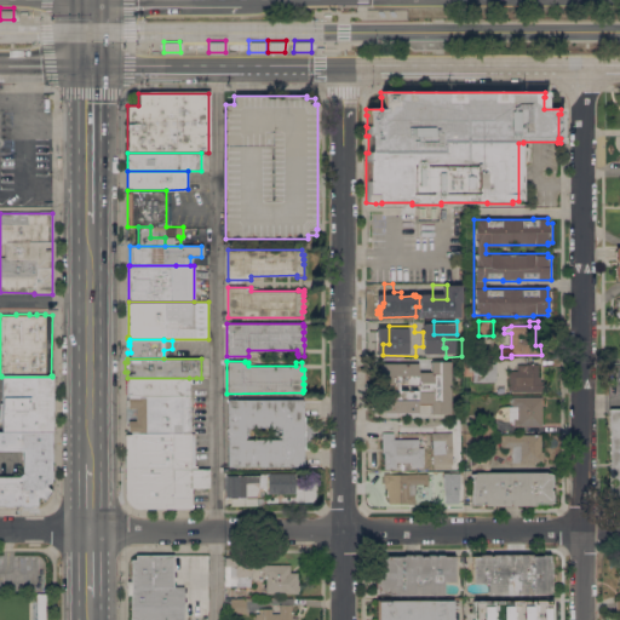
[(431,414),(431,403),(418,403),(418,412),(379,412),(379,363),(417,363),(417,372),(430,372),(430,361),(449,361),(449,414),(431,414)]
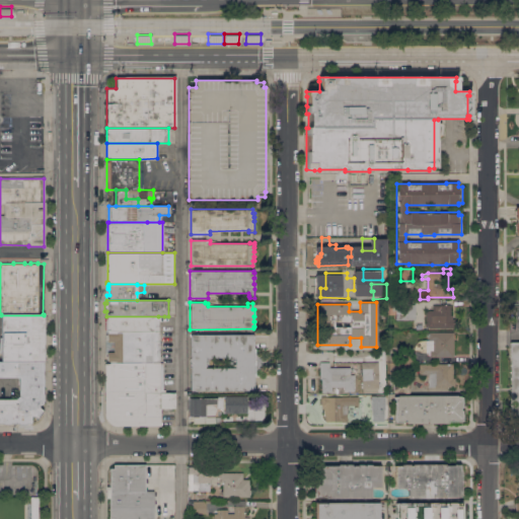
[(414,318),(394,319),(394,304),(414,304),(414,318)]
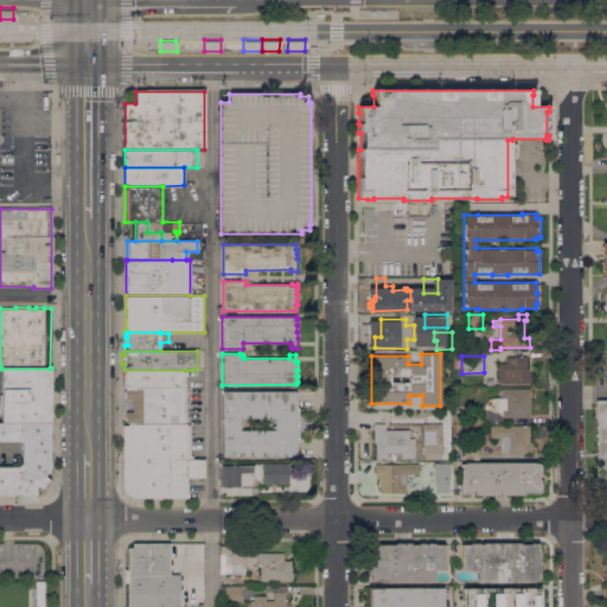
[(498,363),(506,363),(506,357),(515,357),(515,356),(526,356),(526,368),(529,368),(529,372),(531,372),(531,383),(498,383),(498,363)]
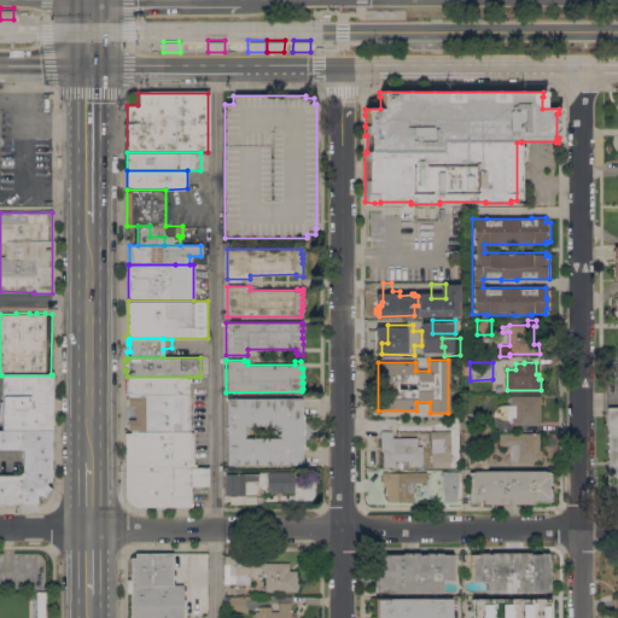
[(52,431),(1,431),(1,406),(0,406),(0,402),(1,402),(1,375),(52,375),(52,431)]
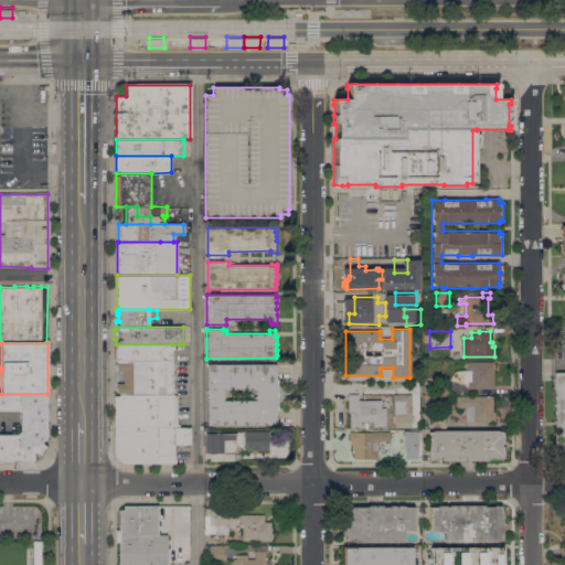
[(172,344),(173,362),(117,362),(117,361),(116,361),(116,344),(172,344)]
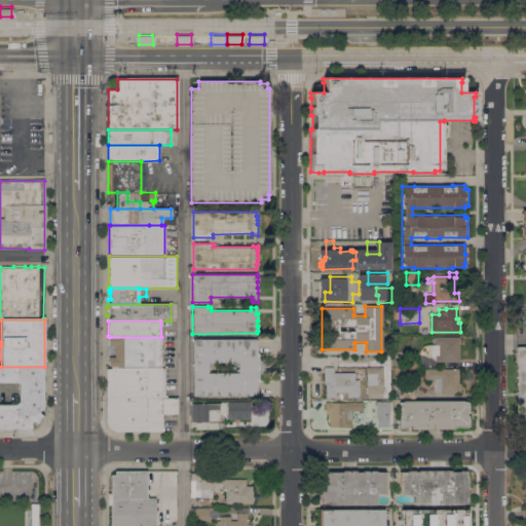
[(435,337),(459,336),(459,339),(460,339),(460,343),(459,343),(459,362),(436,362),(436,360),(434,360),(434,358),(431,358),(431,344),(435,344),(435,337)]
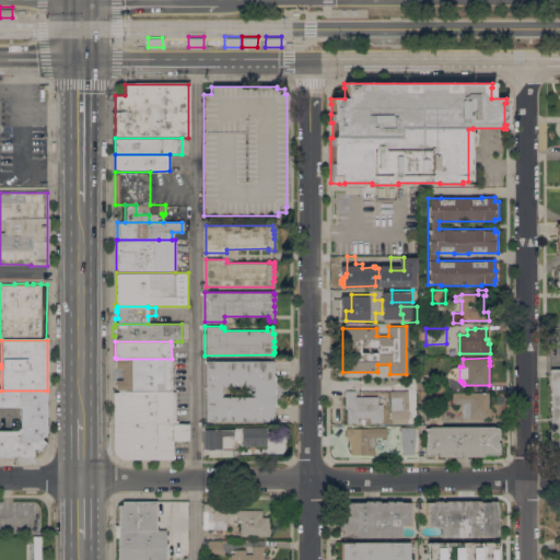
[(116,392),(116,381),(123,381),(123,369),(116,369),(116,359),(172,359),(172,392),(116,392)]
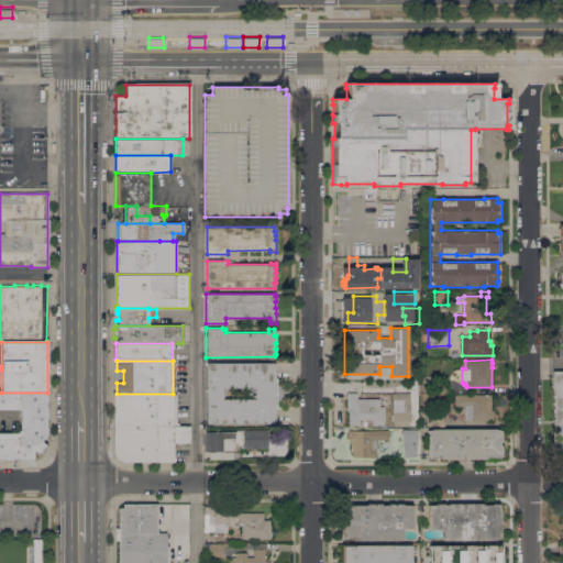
[(207,363),(275,363),(275,378),(276,378),(276,408),(275,408),(275,423),(207,423),(207,363)]
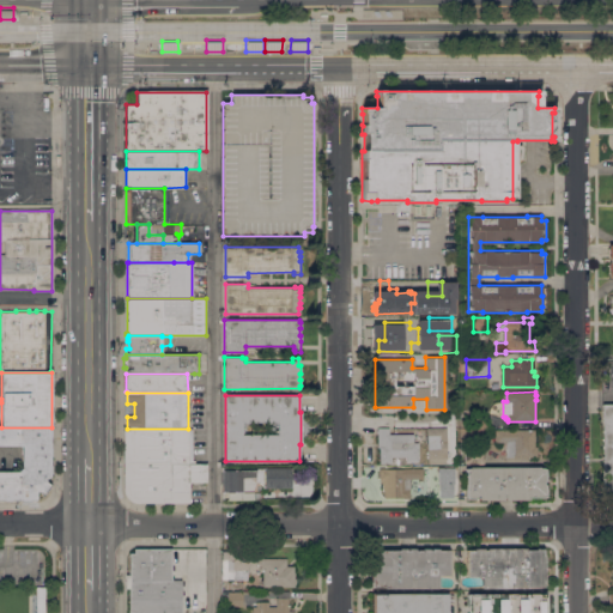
[(612,490),(604,490),(604,423),(602,423),(602,405),(612,405),(612,490)]
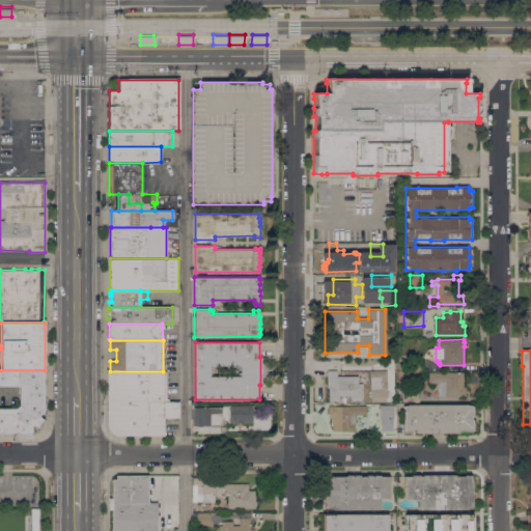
[(0,434),(0,370),(1,370),(45,370),(45,414),(39,415),(40,418),(44,420),(38,428),(34,426),(32,426),(32,435),(0,434)]
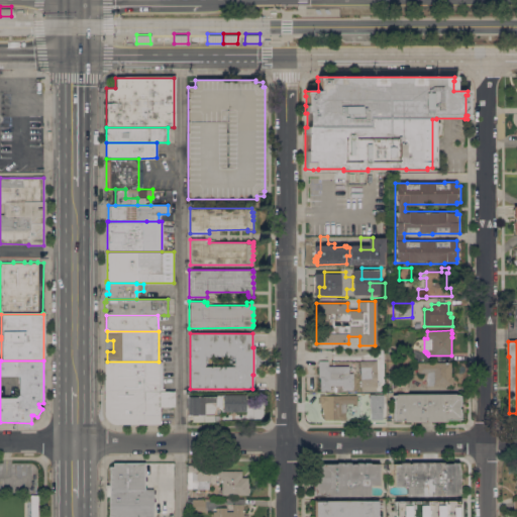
[(163,388),(165,388),(165,391),(174,391),(175,406),(161,406),(161,424),(115,424),(111,422),(108,420),(106,418),(104,413),(104,362),(159,362),(163,362),(163,388)]
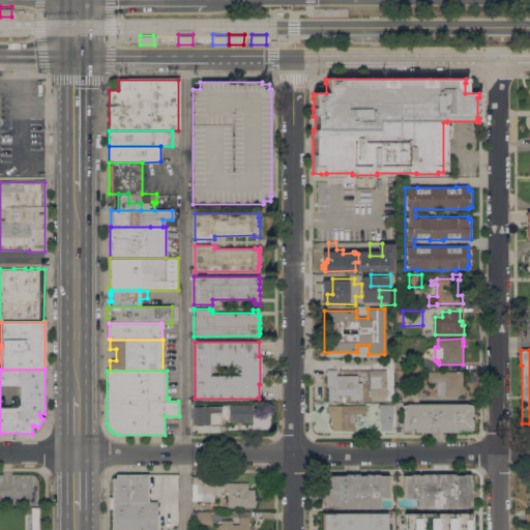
[(357,375),(357,382),(361,382),(361,399),(351,399),(351,395),(337,395),(337,396),(342,396),(342,401),(337,401),(337,400),(328,400),(327,386),(326,386),(326,371),(336,371),(336,375),(357,375)]
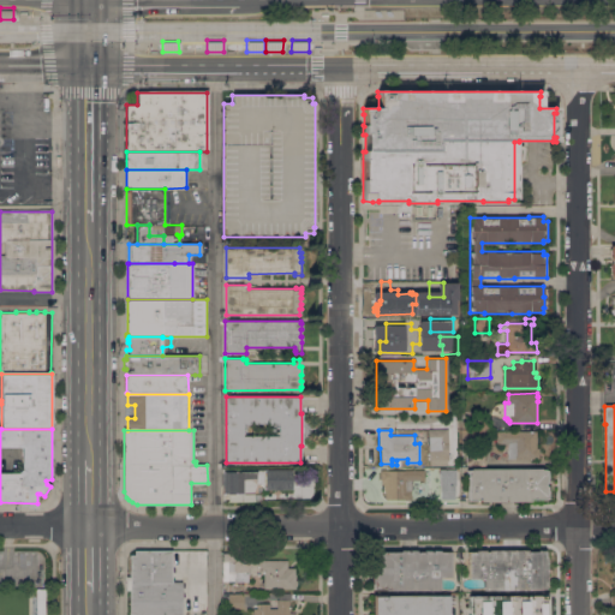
[(428,431),(447,430),(448,460),(429,460),(428,431)]
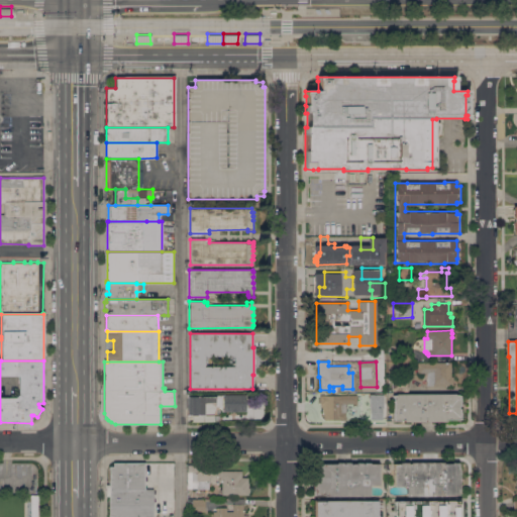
[(426,386),(427,374),(425,374),(425,373),(418,373),(418,363),(450,363),(450,368),(451,368),(451,372),(450,372),(450,377),(453,377),(453,386),(426,386)]
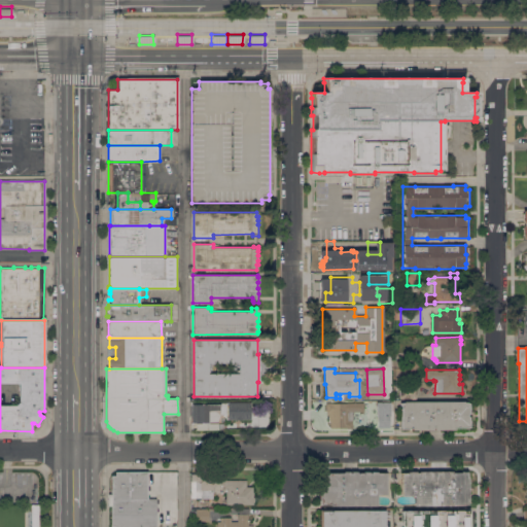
[(400,399),(400,387),(416,387),(416,399),(400,399)]
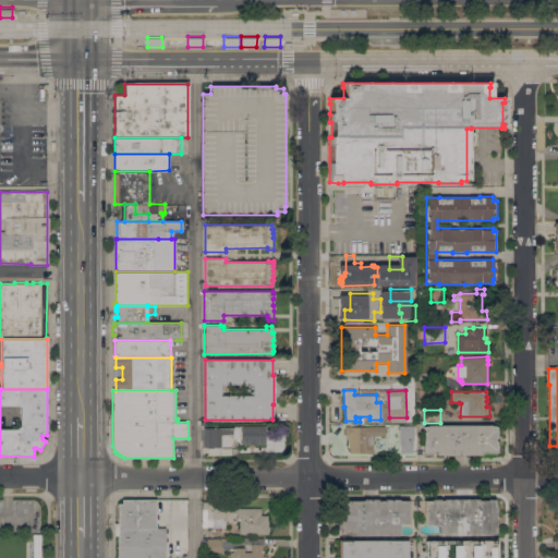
[(373,438),(373,445),(375,445),(375,449),(373,449),(373,453),(367,453),(350,453),(350,446),(348,446),(348,439),(347,439),(347,436),(346,436),(346,426),(347,426),(347,424),(351,424),(351,426),(367,427),(367,426),(385,426),(385,436),(381,436),(381,438),(373,438)]
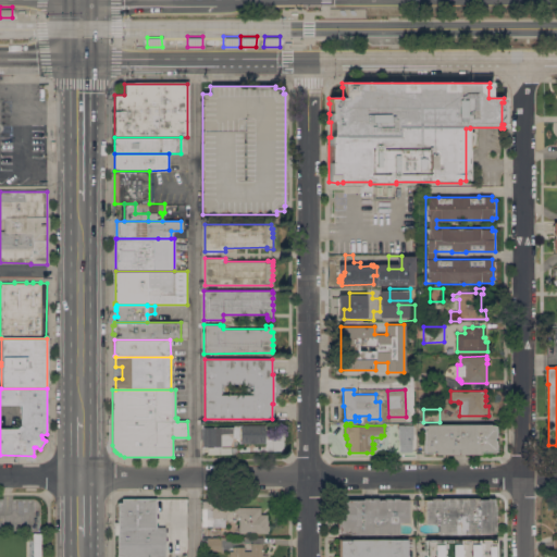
[(412,452),(399,452),(399,436),(401,436),(401,425),(404,425),(404,423),(416,423),(416,436),(412,436),(412,452)]
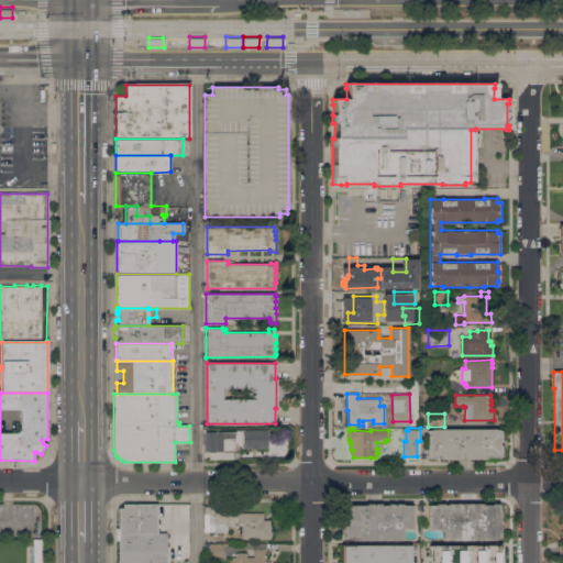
[(241,430),(241,429),(267,430),(267,433),(274,433),(274,445),(267,445),(267,448),(241,448),(241,444),(238,444),(238,442),(235,442),(235,430),(241,430)]
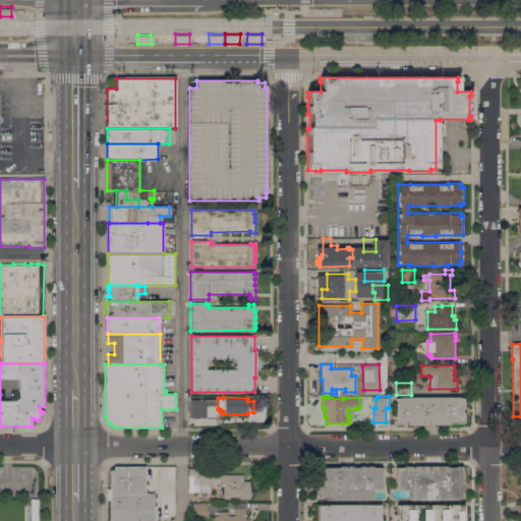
[(458,397),(462,397),(462,398),(463,398),(463,408),(462,408),(462,412),(464,412),(464,422),(462,422),(449,423),(450,424),(429,425),(429,423),(427,423),(427,425),(422,425),(422,423),(421,423),(421,424),(407,425),(407,424),(396,424),(396,398),(399,398),(399,397),(458,397)]
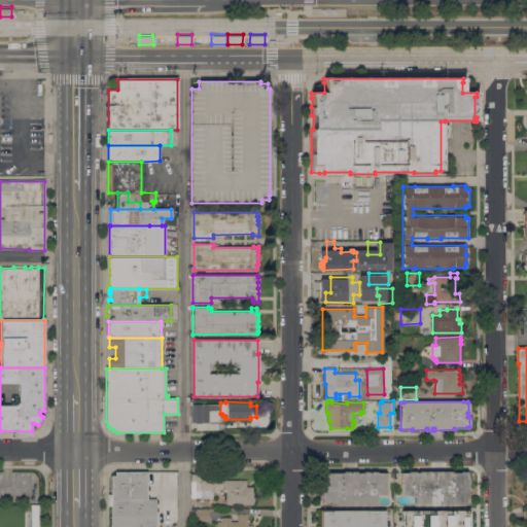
[(191,405),(220,403),(220,410),(209,410),(209,422),(191,423),(191,405)]
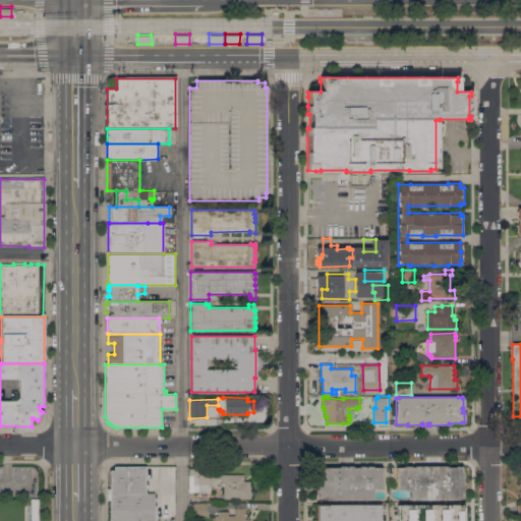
[(146,494),(155,494),(155,520),(110,520),(110,500),(107,500),(107,488),(110,488),(111,470),(114,470),(114,466),(146,466),(146,494)]
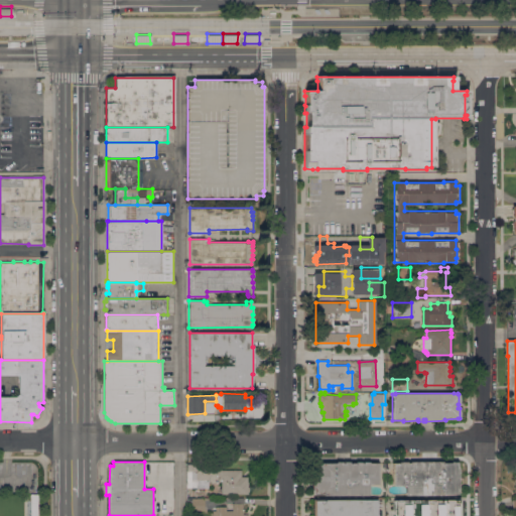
[(329,495),(329,494),(313,494),(313,489),(312,489),(312,484),(313,484),(313,482),(311,482),(311,476),(313,476),(313,474),(312,474),(312,468),(313,468),(313,462),(319,462),(319,463),(336,463),(336,462),(341,462),(341,463),(344,463),(344,462),(349,462),(349,463),(355,463),(355,462),(361,462),(361,463),(363,463),(363,462),(369,462),(369,463),(378,463),(378,484),(369,484),(369,495),(329,495)]
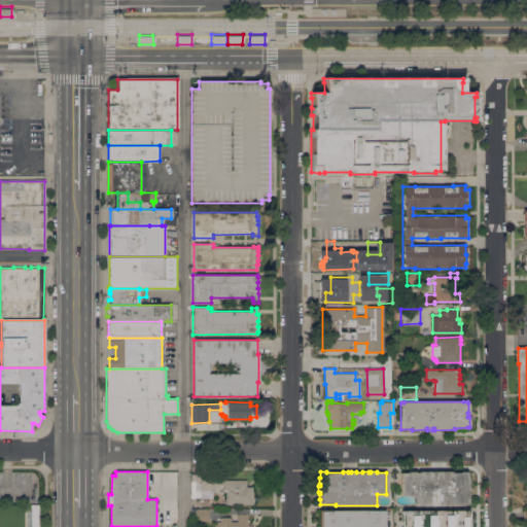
[(414,505),(414,496),(401,496),(401,472),(408,472),(408,471),(415,471),(415,472),(418,472),(418,471),(451,471),(451,472),(460,472),(460,471),(467,471),(467,478),(468,478),(468,499),(467,499),(467,504),(453,504),(453,505),(414,505)]
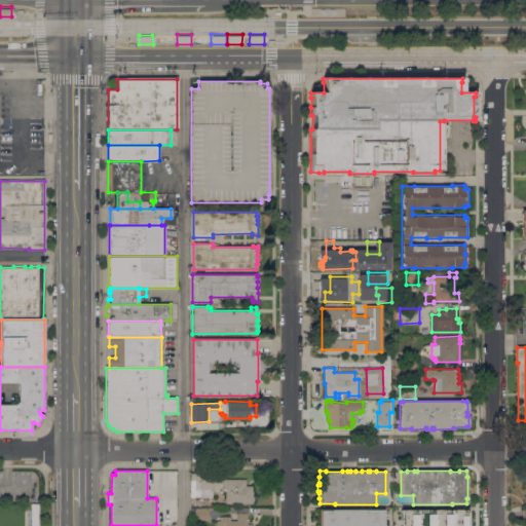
[(190,497),(190,473),(201,473),(201,476),(214,476),(214,489),(212,489),(212,497),(201,497),(190,497)]
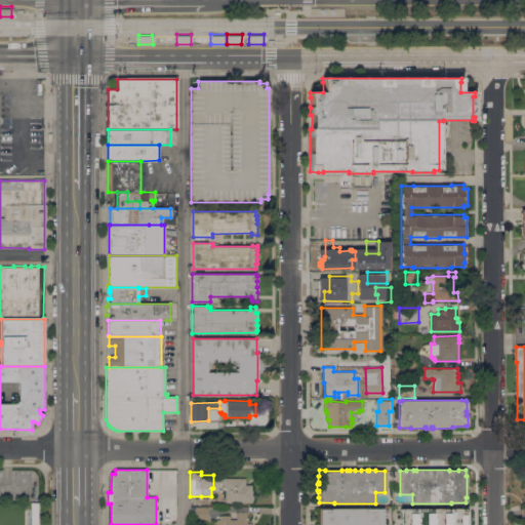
[(223,502),(223,483),(219,483),(219,478),(246,478),(246,485),(252,485),(252,490),(254,491),(254,499),(252,500),(252,502),(223,502)]
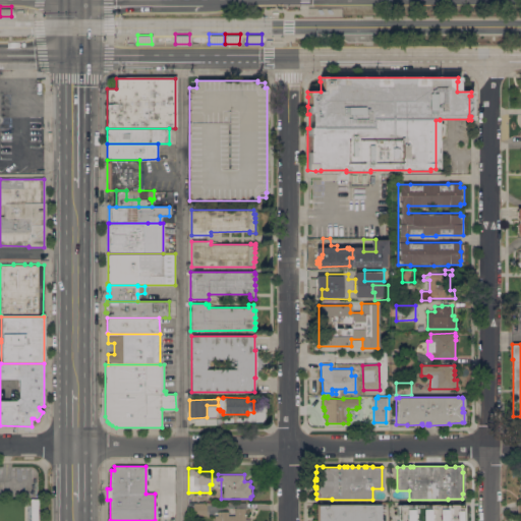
[(38,499),(38,520),(30,520),(31,520),(31,499),(38,499)]
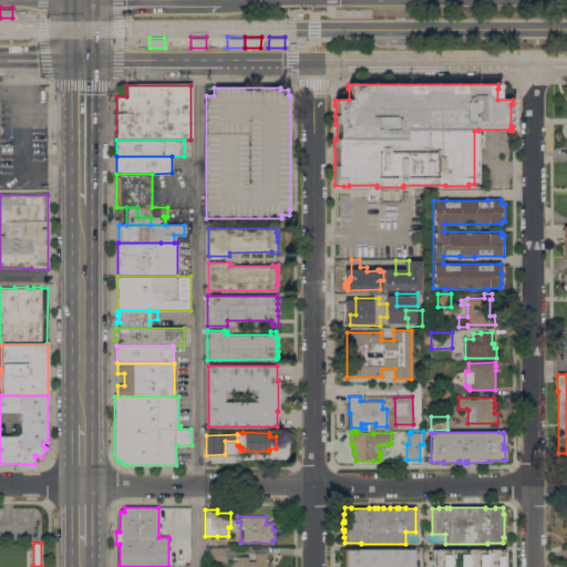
[(212,562),(210,548),(225,548),(225,560),(212,562)]
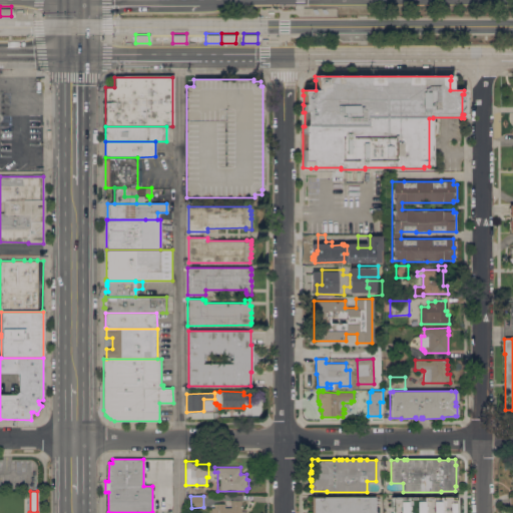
[(311,512),(311,496),(322,496),(322,497),(374,497),(374,499),(380,499),(380,504),(375,504),(375,512),(311,512)]
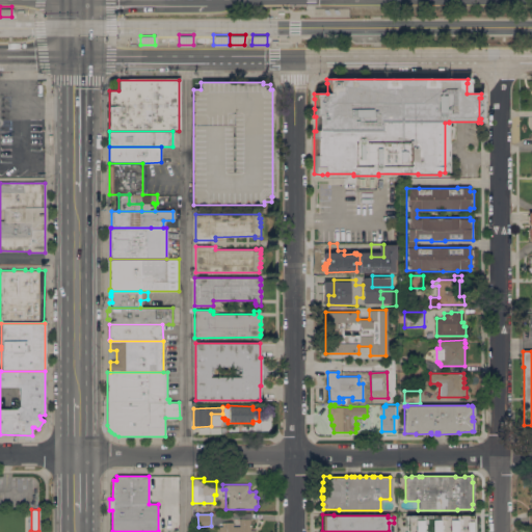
[(420,531),(420,515),(403,514),(402,531),(420,531)]
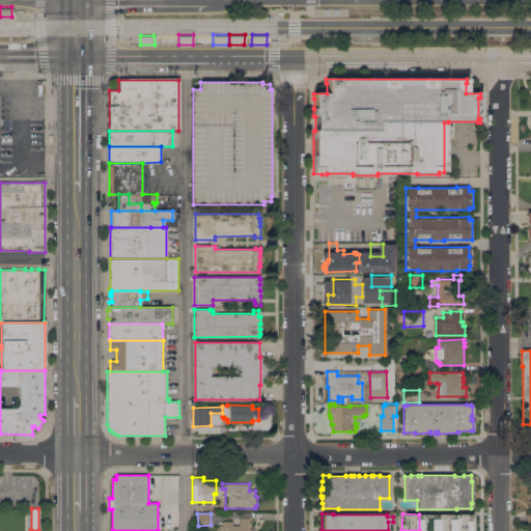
[(470,530),(471,515),(421,514),(420,530),(470,530)]
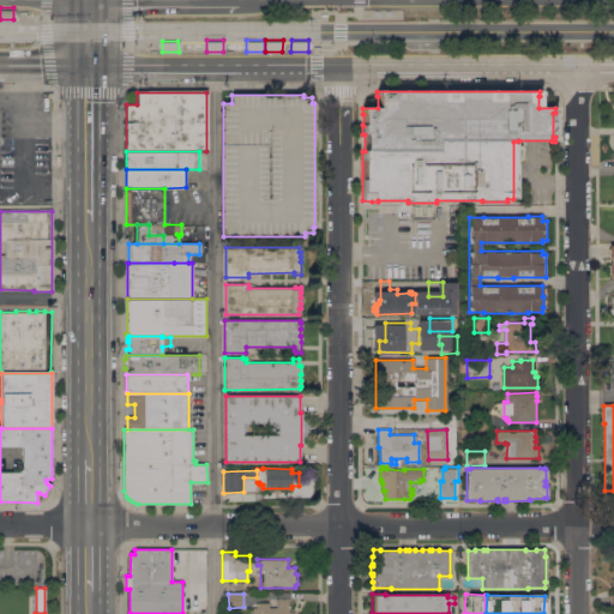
[(253,613),(253,608),(259,608),(260,602),(269,603),(269,607),(276,608),(277,599),(289,599),(289,613),(295,613),(253,613)]
